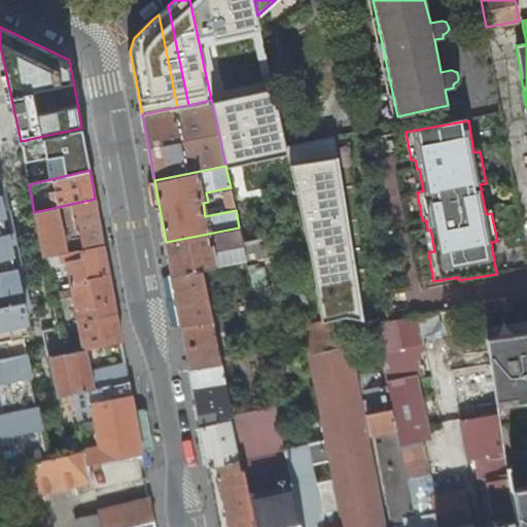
[(1,195),(0,195),(0,454),(3,468),(21,464),(49,458),(40,418),(43,417),(41,406),(38,406),(30,366),(33,365),(30,353),(29,354),(25,335),(30,334),(26,314),(29,313),(26,301),(23,302),(18,280),(21,279),(19,268),(15,268),(9,245),(12,245),(10,233),(7,234),(1,207),(4,207),(1,195)]
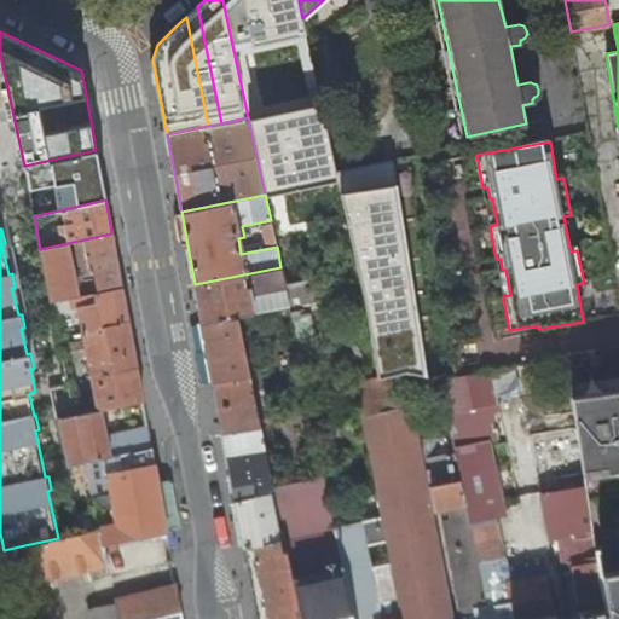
[(111,233),(40,249),(51,300),(122,287),(116,256),(111,233)]
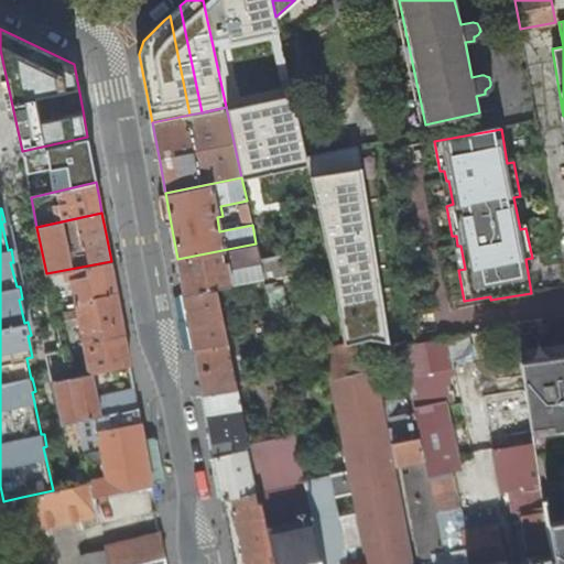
[(242,213),(223,216),(217,217),(219,231),(252,225),(250,217),(245,218),(242,213)]
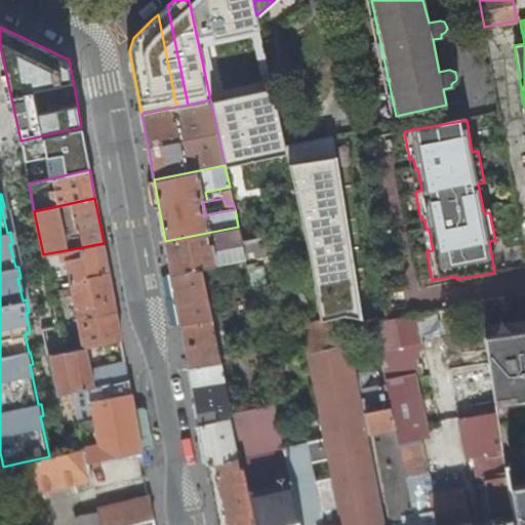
[(242,242),(238,227),(165,241),(168,258),(171,274),(200,268),(245,259),(242,242)]
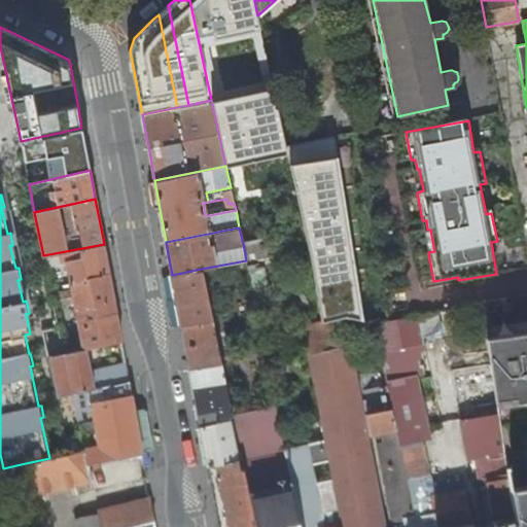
[(248,270),(273,265),(268,239),(243,243),(246,260),(248,270)]
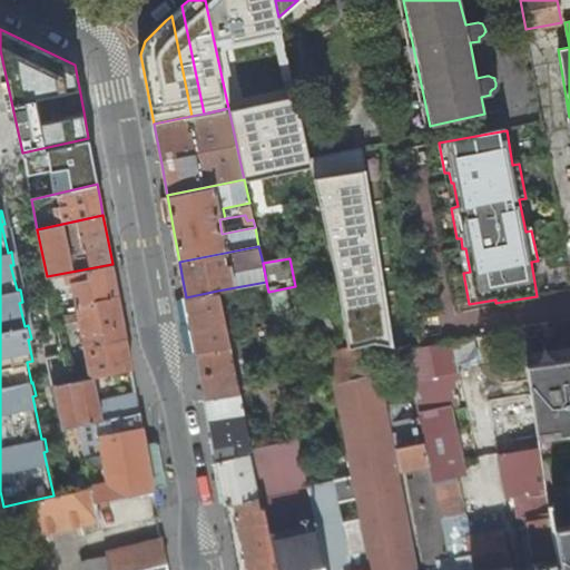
[(72,315),(74,322),(76,322),(77,327),(80,326),(92,379),(94,377),(131,370),(127,343),(121,313),(112,264),(47,276),(49,290),(71,285),(78,314),(72,315)]
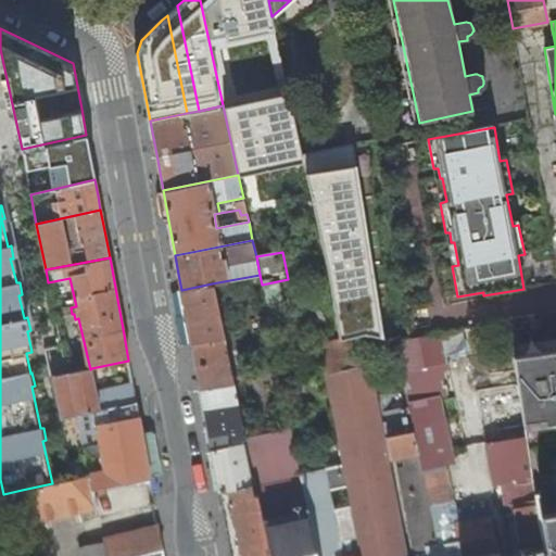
[(212,283),(181,290),(188,323),(191,343),(211,340),(224,338),(212,283)]
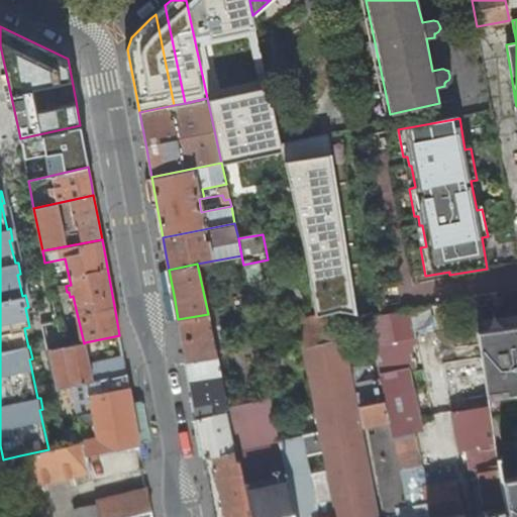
[(66,286),(50,289),(53,295),(67,292),(66,286)]
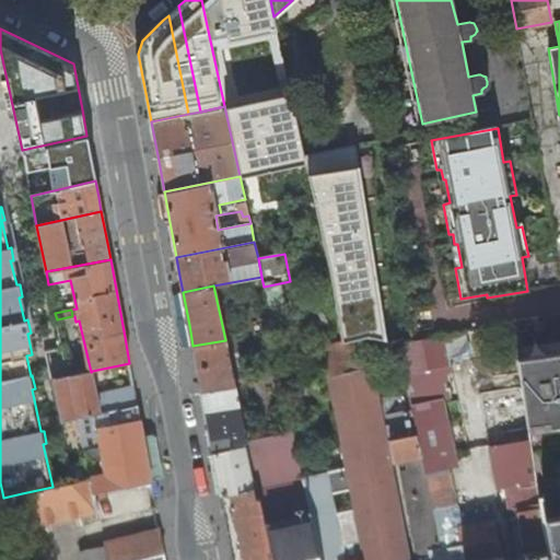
[(448,357),(469,352),(466,331),(397,345),(411,411),(416,433),(433,514),(443,547),(461,544),(464,559),(550,559),(544,520),(529,439),(490,446),(498,488),(515,485),(527,549),(536,548),(537,555),(528,557),(527,550),(517,552),(518,559),(514,559),(504,559),(504,557),(503,557),(494,517),(458,525),(451,489),(454,488),(446,457),(450,451),(436,372),(452,369),(448,357)]
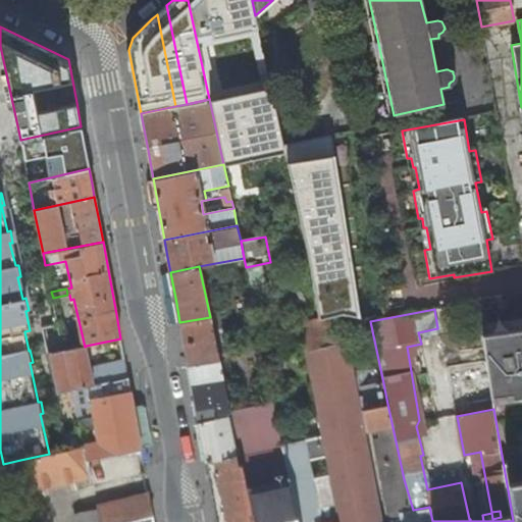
[(361,409),(357,388),(344,315),(307,322),(312,349),(304,350),(325,455),(329,474),(340,521),(381,521),(365,430),(361,409)]
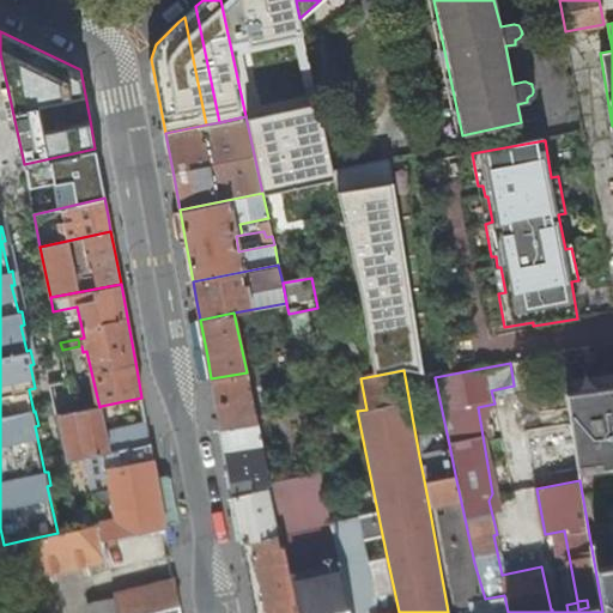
[(234,380),(232,375),(211,378),(216,404),(220,429),(258,422),(248,377),(234,380)]
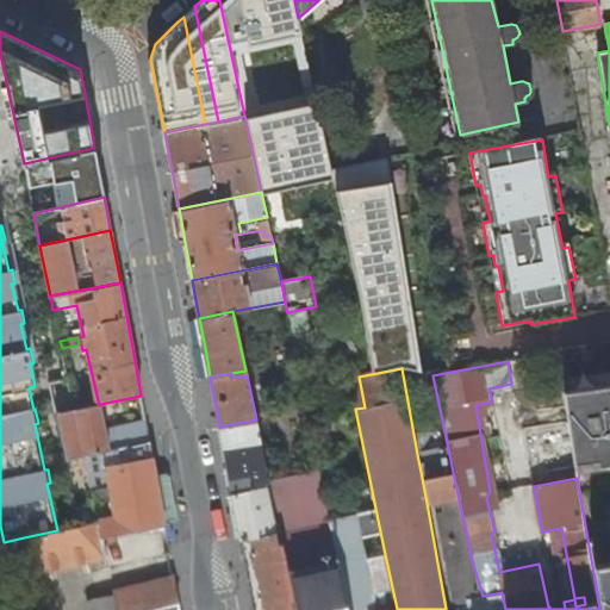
[(104,424),(100,404),(99,405),(75,410),(68,379),(50,383),(57,414),(67,459),(82,456),(101,452),(117,448),(149,441),(147,428),(145,421),(124,425),(126,434),(107,439),(105,429),(104,424)]
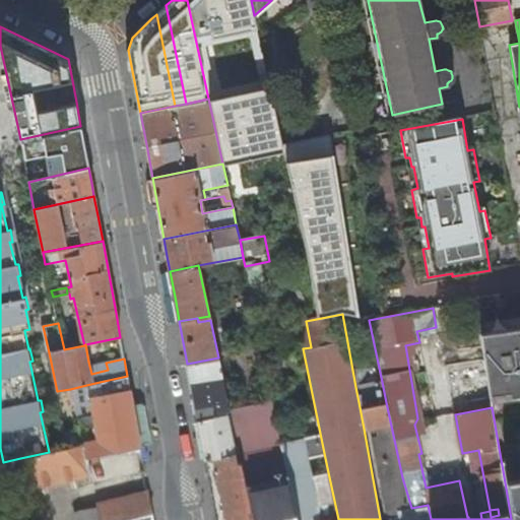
[(519,327),(479,334),(490,399),(519,394),(519,327)]
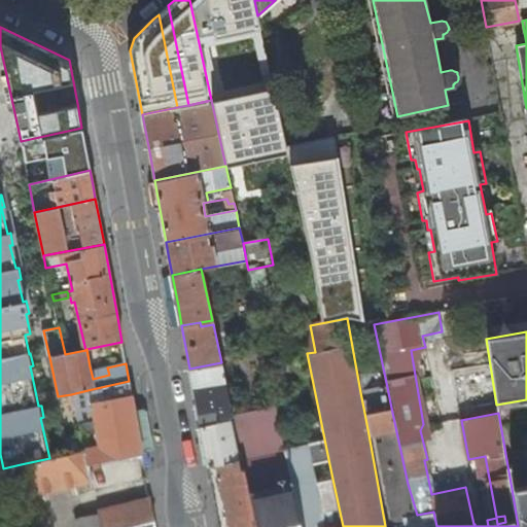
[(229,417),(233,416),(232,414),(221,362),(189,369),(203,443),(212,491),(219,526),(255,526),(243,467),(240,467),(229,417)]
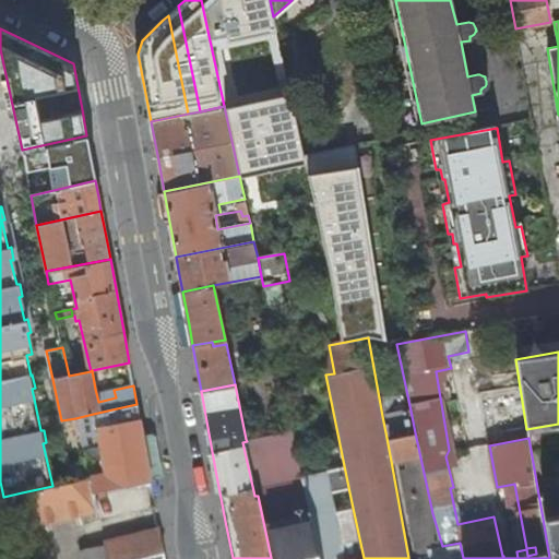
[(116,397),(114,390),(96,393),(98,402),(116,397)]
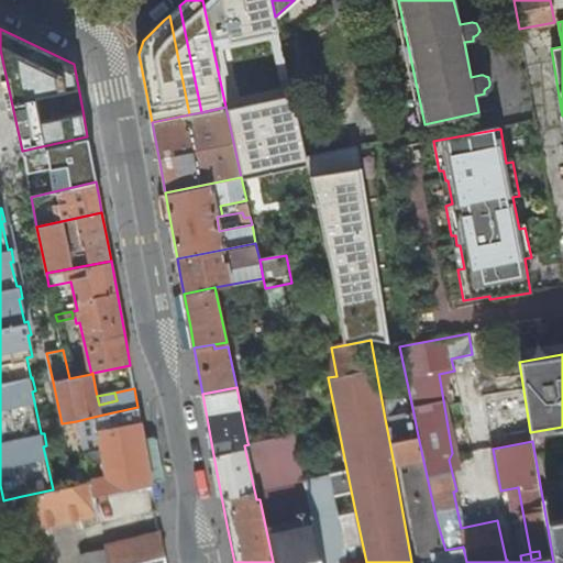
[(110,420),(140,415),(138,407),(108,414),(110,420)]
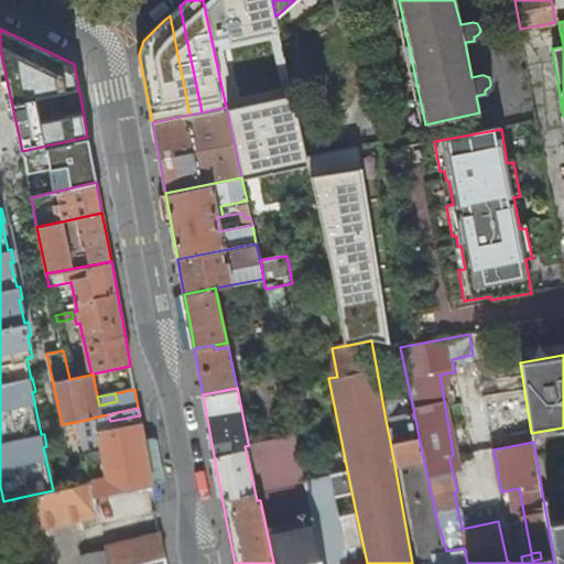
[(386,420),(390,442),(419,436),(414,414),(386,420)]
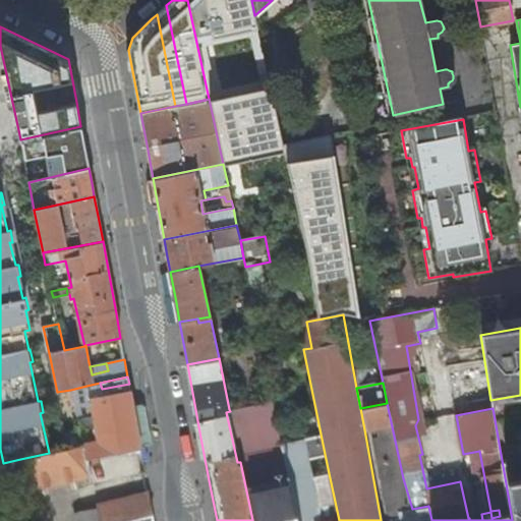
[(89,392),(90,398),(130,390),(129,384),(102,389),(89,392)]
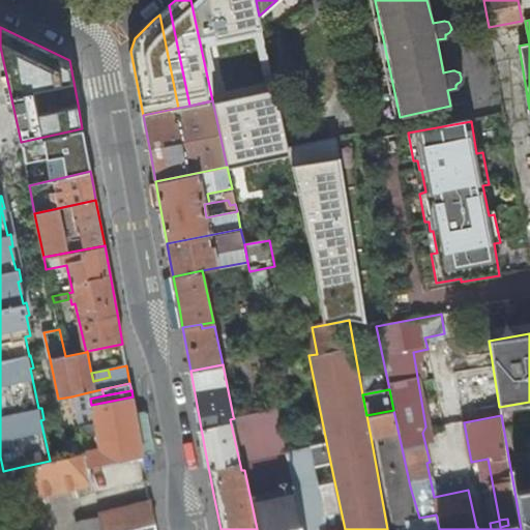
[(76,414),(85,412),(92,410),(91,405),(90,399),(88,392),(71,396),(76,414)]
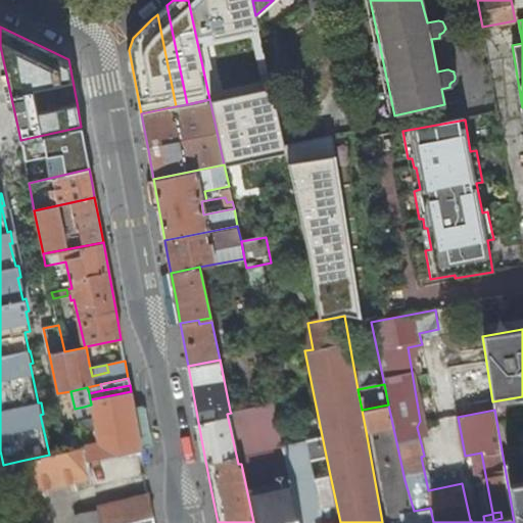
[(92,442),(83,444),(84,446),(86,459),(141,448),(136,421),(131,391),(90,399),(91,405),(98,440),(92,442)]
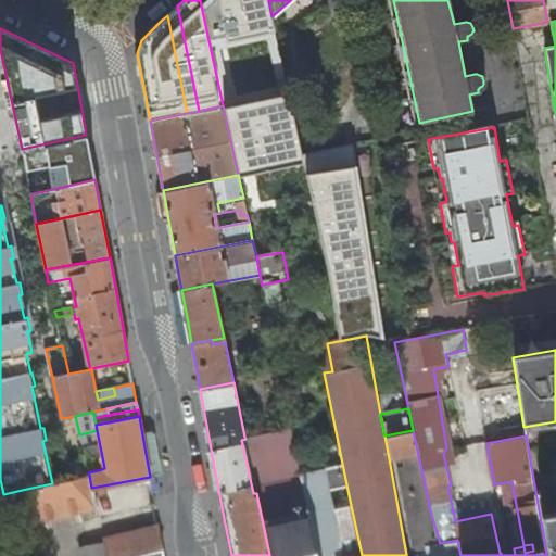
[(306,418),(291,421),(292,427),(297,445),(312,442),(306,418)]
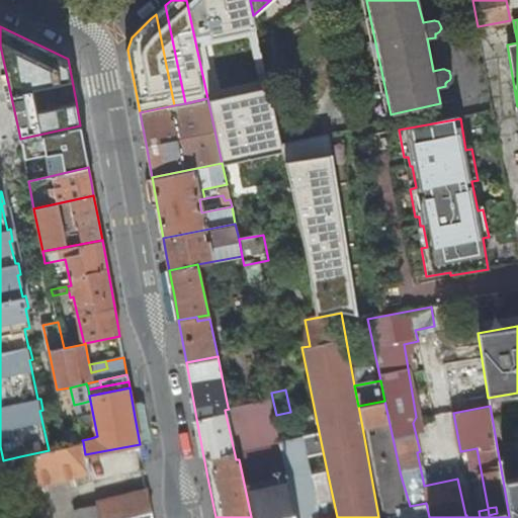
[(272,398),(228,407),(229,409),(239,459),(251,517),(297,517),(281,439),(276,415),(272,398)]
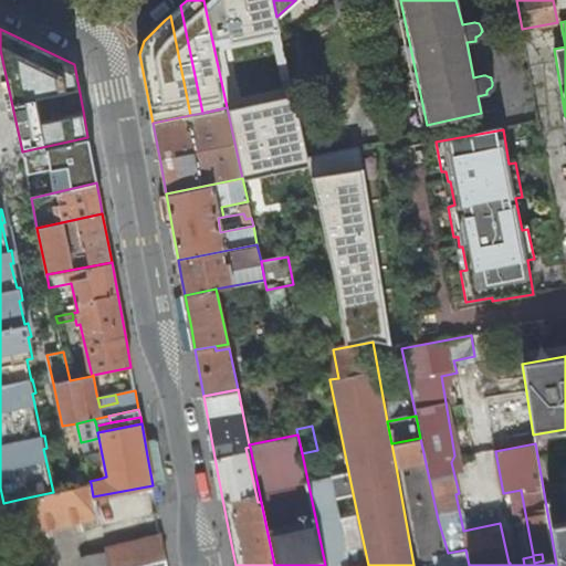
[(437,565),(469,565),(465,549),(448,553),(438,520),(420,438),(391,443),(396,467),(410,464),(415,480),(411,481),(410,475),(405,477),(420,557),(436,555),(437,565)]
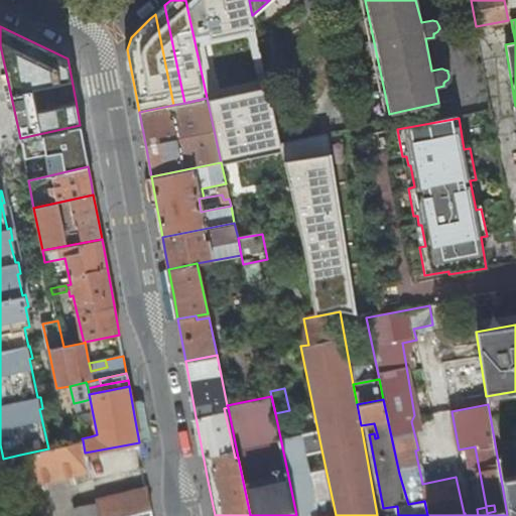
[(91,436),(83,401),(74,403),(82,438),(91,436)]
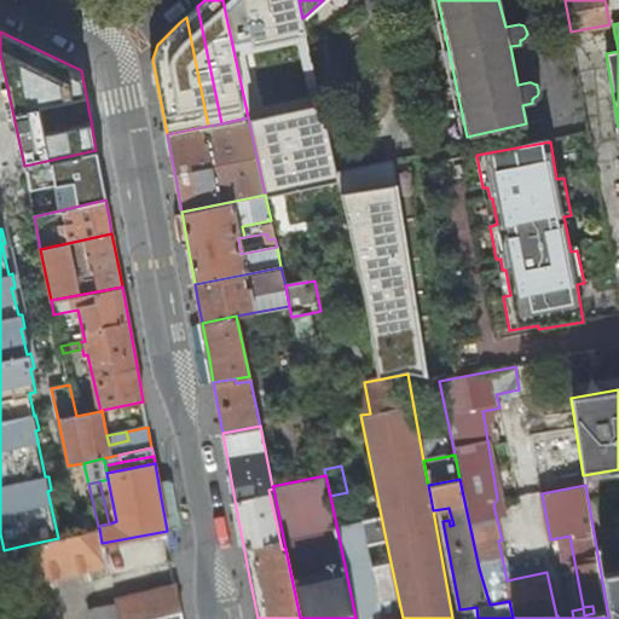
[(282,549),(285,549),(273,489),(268,490),(282,549)]
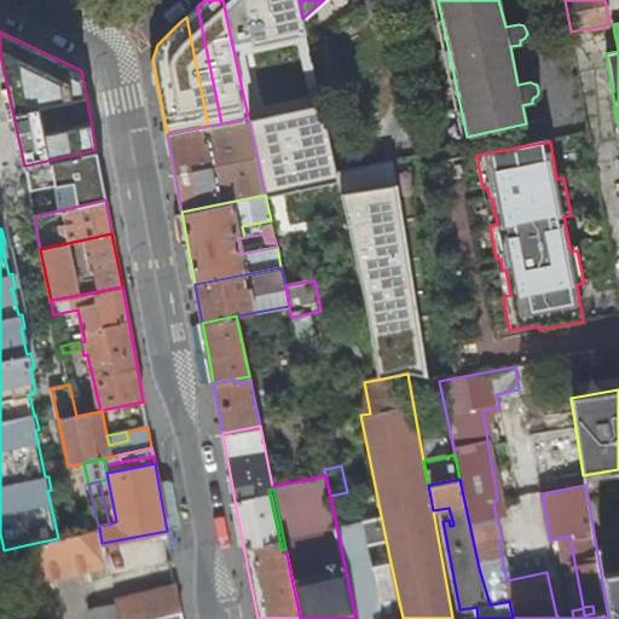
[(369,566),(364,544),(359,520),(336,525),(356,618),(403,618),(391,562),(369,566)]
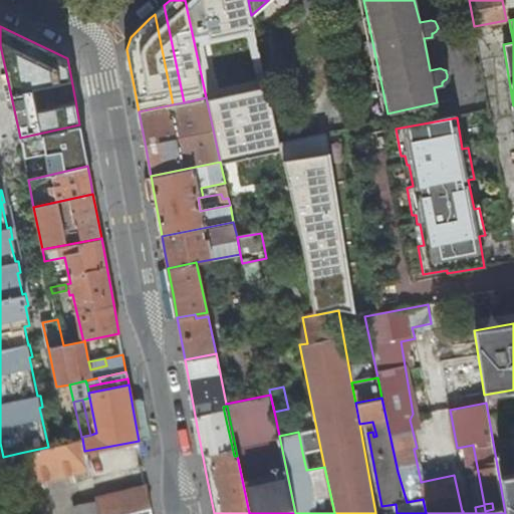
[(27,484),(88,469),(84,451),(82,439),(48,447),(20,453),(24,470),(27,484)]
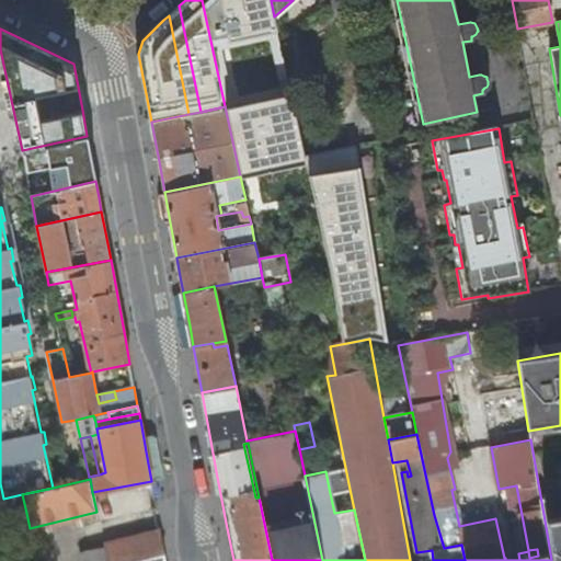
[(350,489),(330,493),(334,513),(354,510),(350,489)]
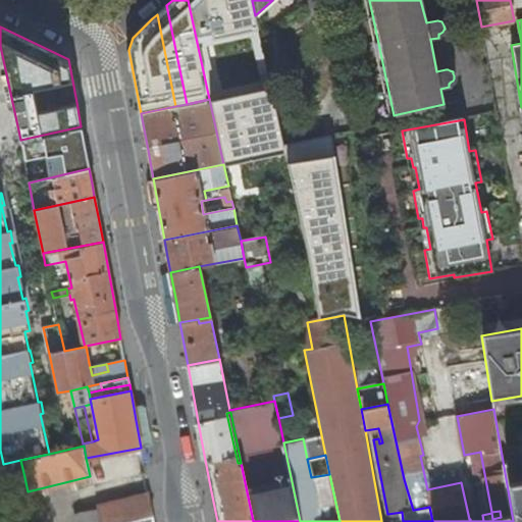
[(0,482),(24,477),(20,460),(3,464),(0,464),(0,482)]
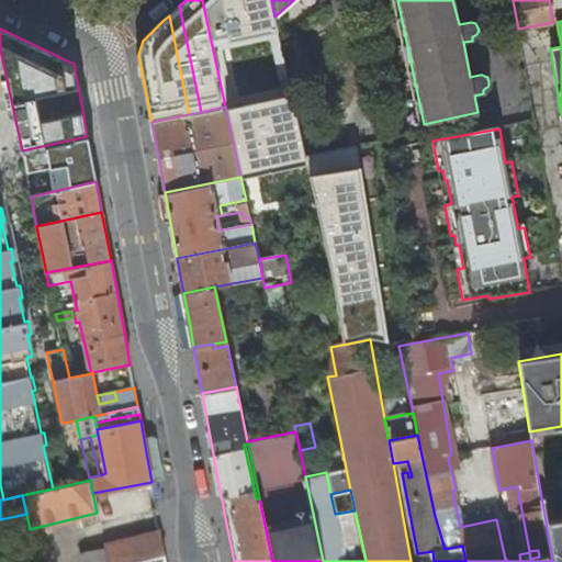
[(561,561),(561,518),(546,521),(552,561),(561,561)]
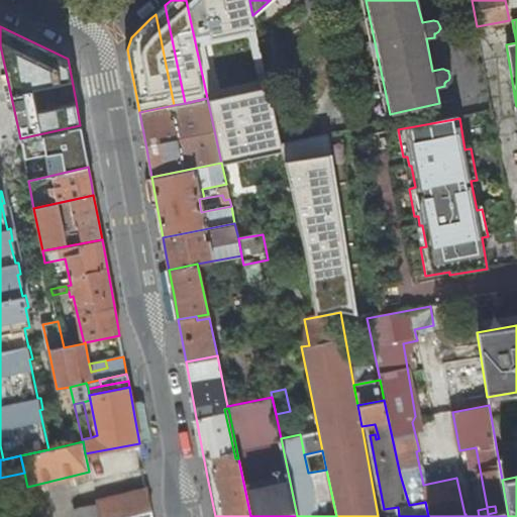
[(148,488),(95,499),(97,504),(99,516),(121,516),(123,516),(151,509),(148,488)]
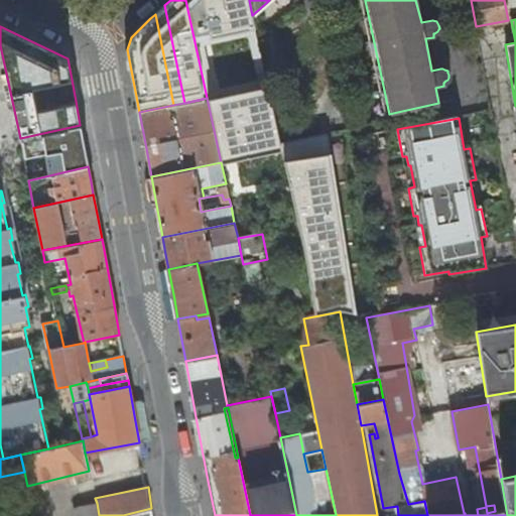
[(76,515),(99,515),(97,503),(75,509),(76,515)]
